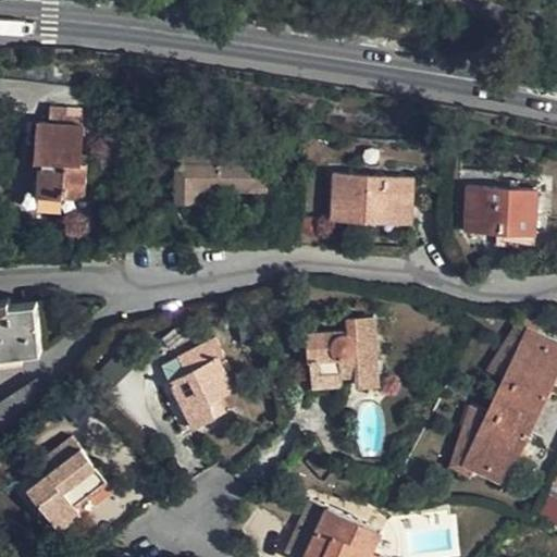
[(38,196),(63,197),(63,182),(86,182),(88,164),(81,163),(84,122),(82,122),(83,108),(50,106),(50,122),(39,122),(36,160),(39,161),(38,196)]
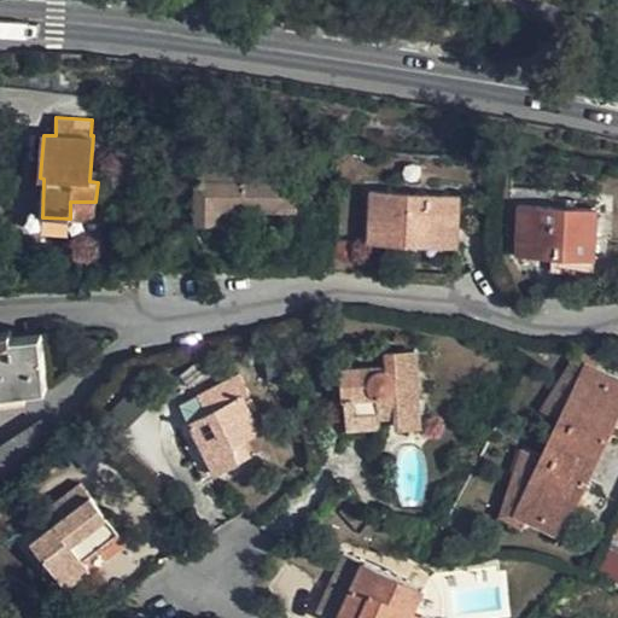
[(250,164),(219,164),(197,164),(196,223),(217,223),(217,210),(295,211),(295,165),(250,164)]
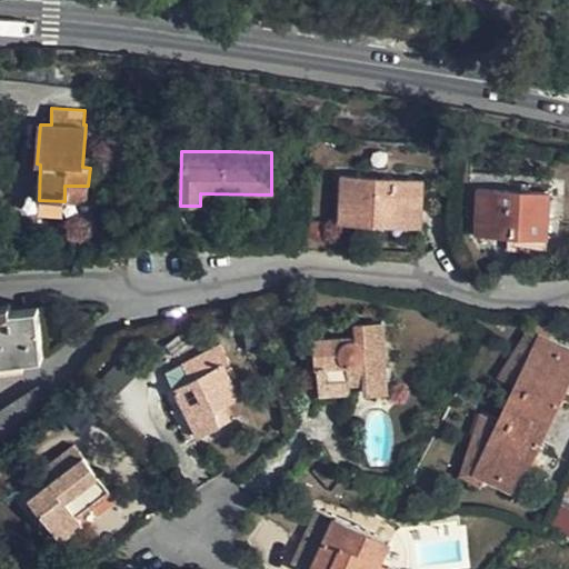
[(421,223),(421,180),(341,177),(340,220),(421,223)]
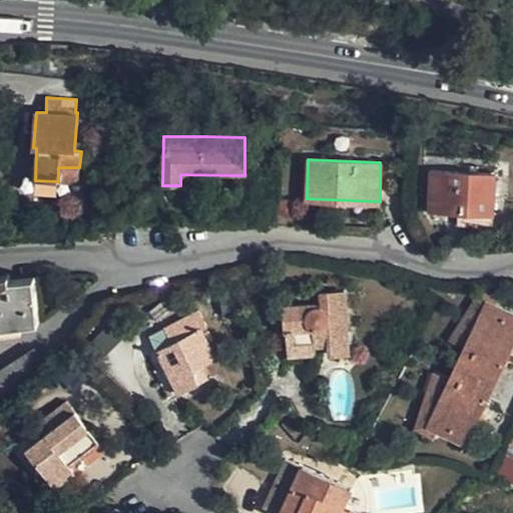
[(79,182),(79,167),(58,167),(58,181),(79,182)]
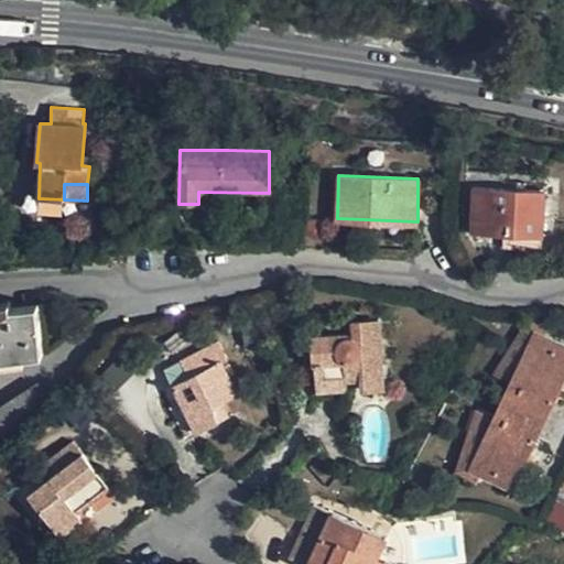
[(542,234),(544,192),(474,187),(473,230),(542,234)]
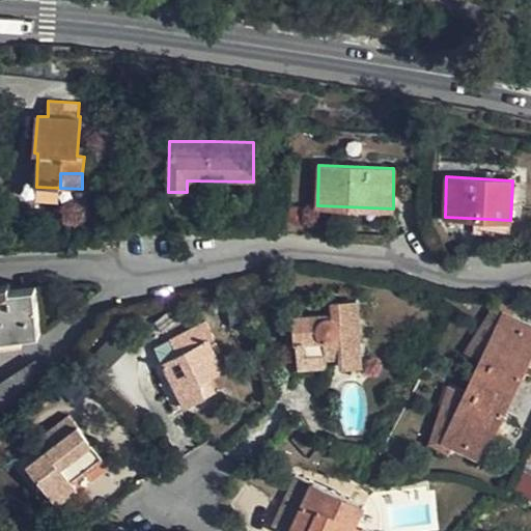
[(0,337),(40,333),(35,288),(9,289),(8,284),(0,286),(0,337)]
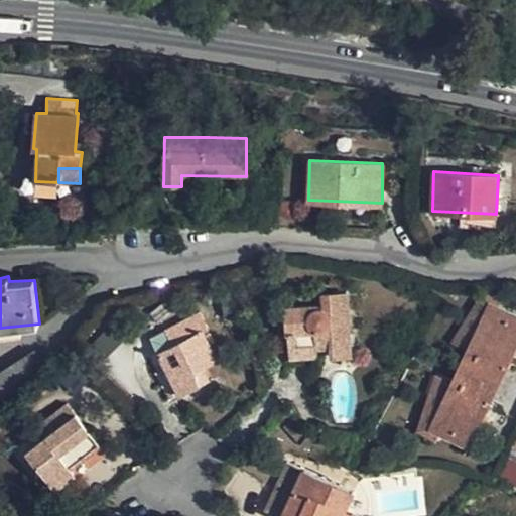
[(449,342),(468,351),(490,304),(496,306),(501,300),(482,290),(449,342)]
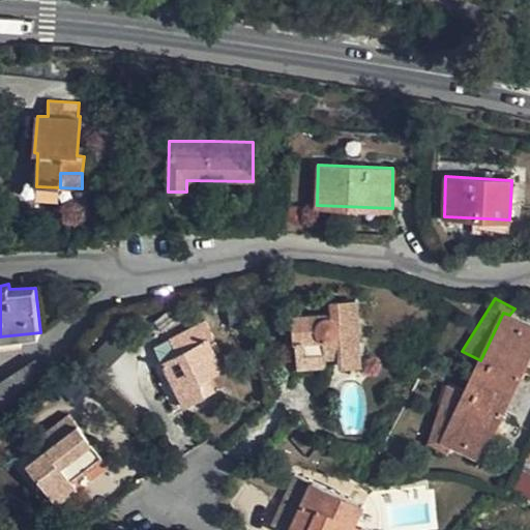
[(293,317),(295,344),(303,344),(303,357),(326,356),(340,354),(342,365),(360,363),(355,302),(331,303),(332,314),(293,317)]
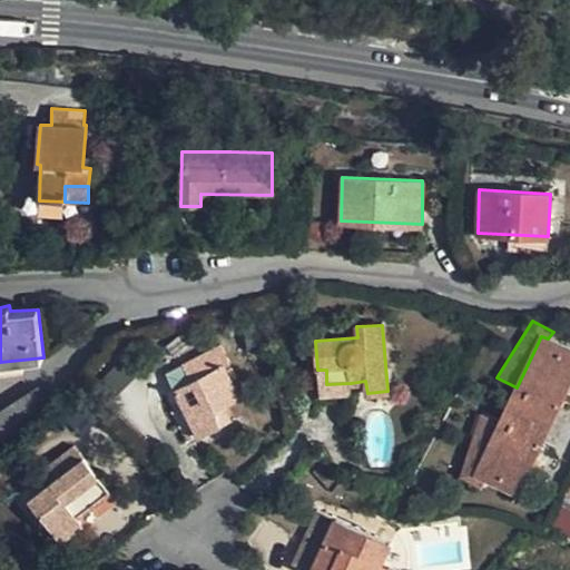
[(475,473),(485,479),(517,492),(569,379),(569,350),(548,338),(541,336),(517,387),(500,421),(475,473)]
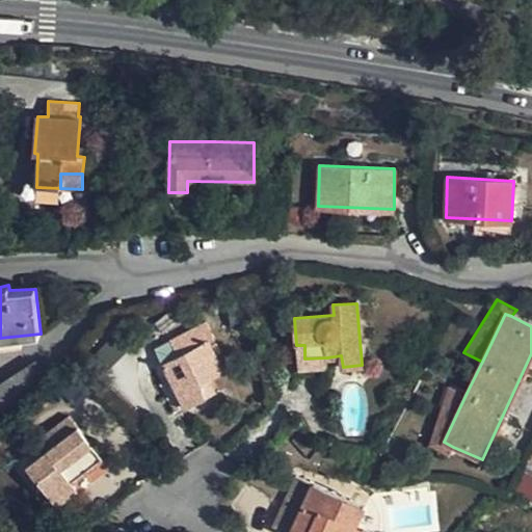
[(198,384),(211,378),(224,371),(208,340),(213,338),(205,323),(174,340),(180,355),(164,364),(186,407),(206,398),(198,384)]
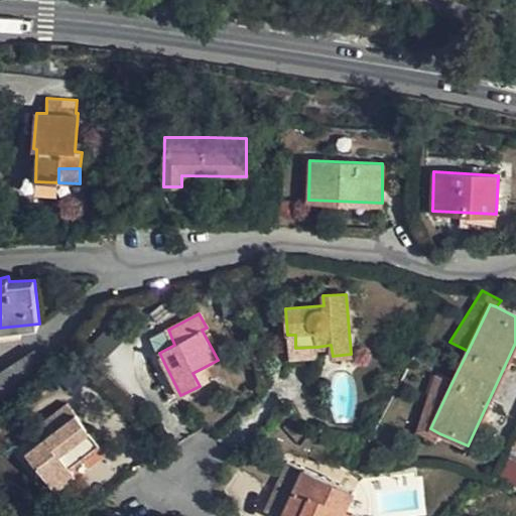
[(317,357),(317,347),(295,348),(295,335),(287,335),(289,360),(317,357)]
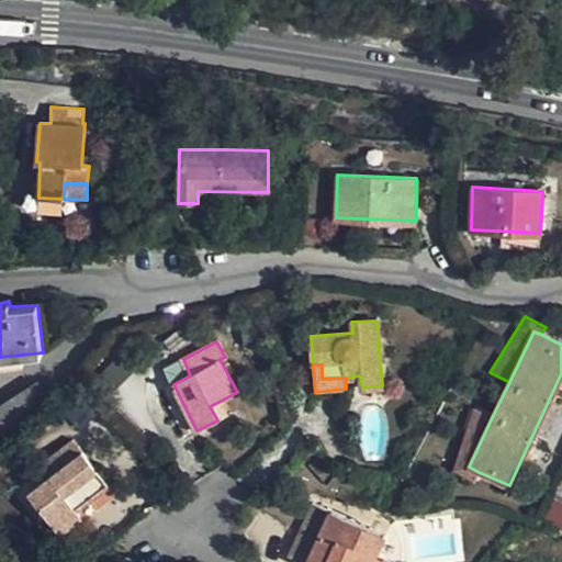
[(229,413),(223,400),(210,406),(217,420),(229,413)]
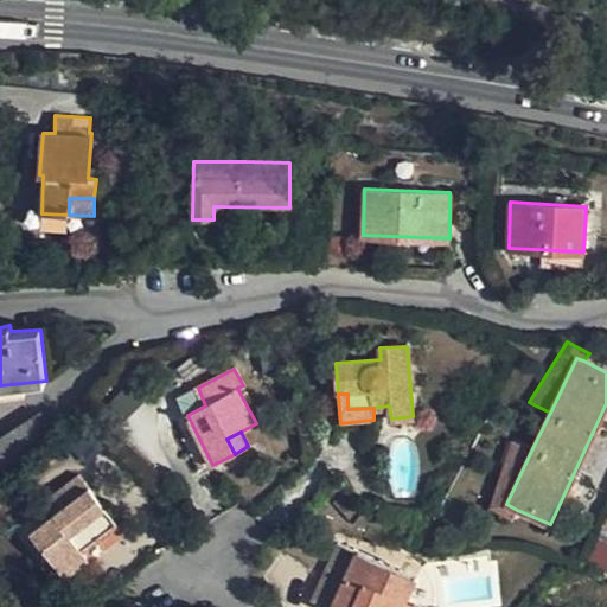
[(512,521),(517,510),(506,504),(532,448),(512,440),(487,508),(512,521)]
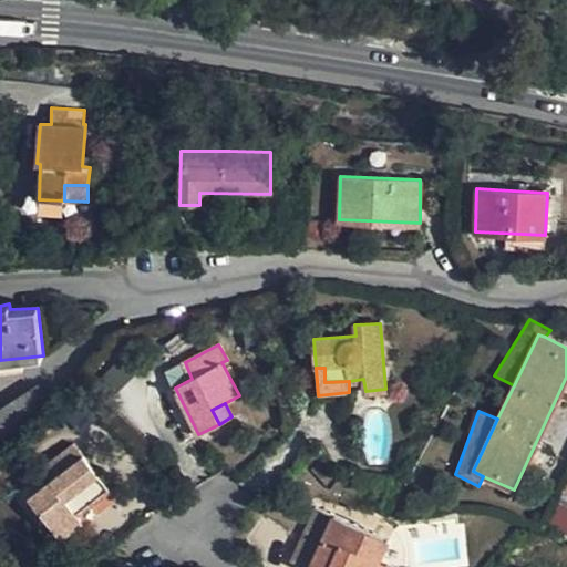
[(51,461),(53,465),(61,473),(44,484),(29,495),(60,538),(82,523),(74,512),(106,490),(75,445),(51,461)]
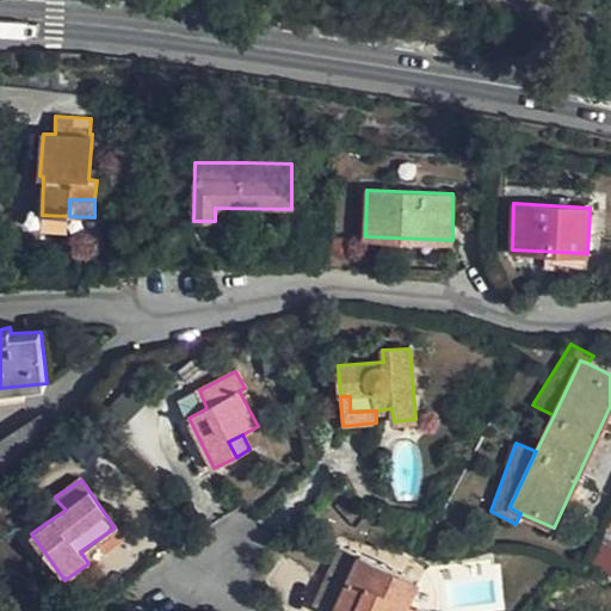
[(42,512),(48,522),(66,510),(57,501),(42,512)]
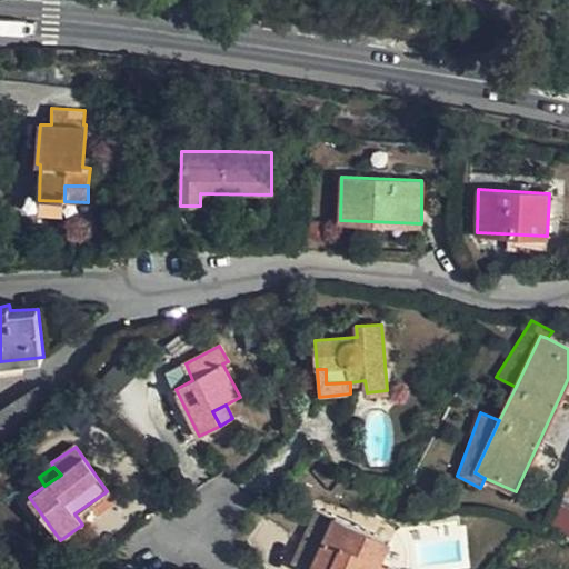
[(377,568),(380,563),(388,543),(316,510),(293,563),(306,568),(377,568)]
